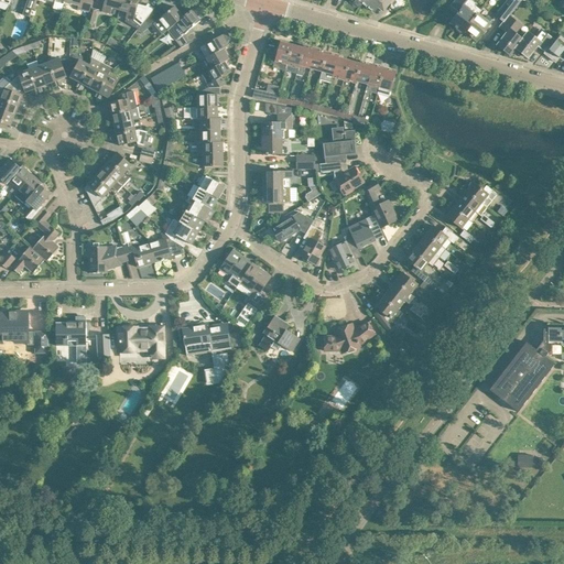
[(35,0),(26,0),(28,0),(22,14),(30,17),(35,0)]
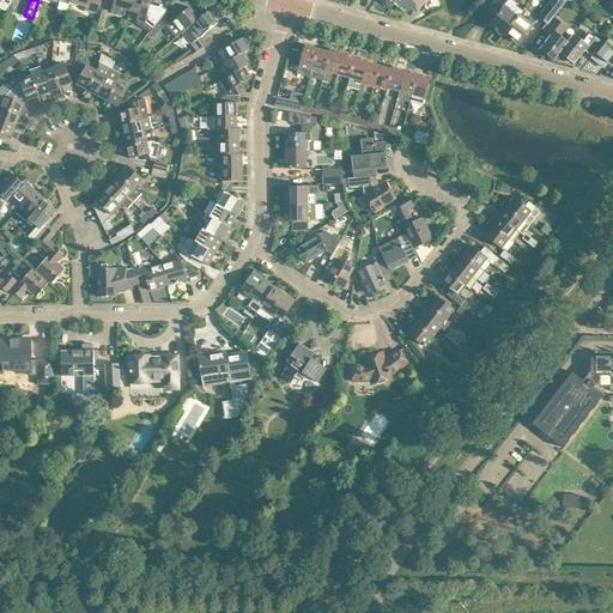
[(70,0),(70,1),(86,6),(85,10),(97,13),(99,0),(70,0)]
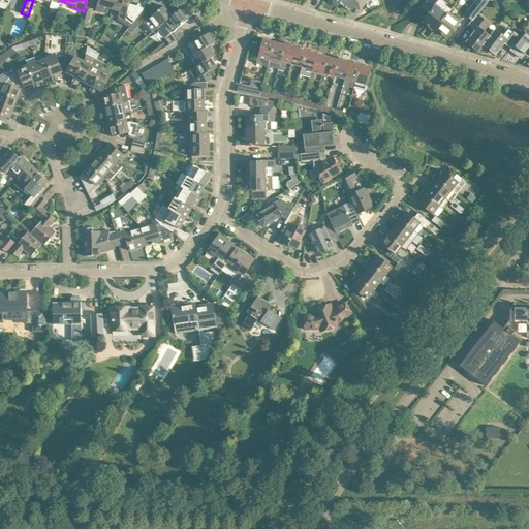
[(99,0),(99,3),(96,11),(102,12),(101,14),(111,18),(113,9),(115,0),(99,0)]
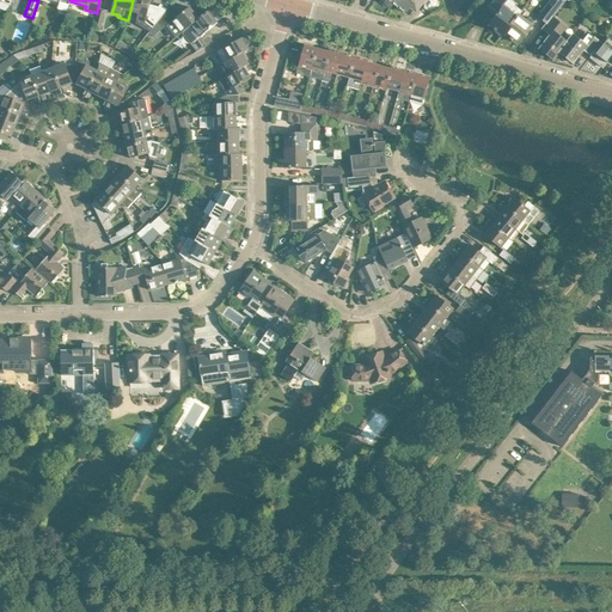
[(153,0),(133,0),(130,11),(139,13),(138,19),(136,25),(150,32),(152,28),(157,22),(166,10),(160,6),(159,8),(150,6),(150,2),(153,4),(153,0)]
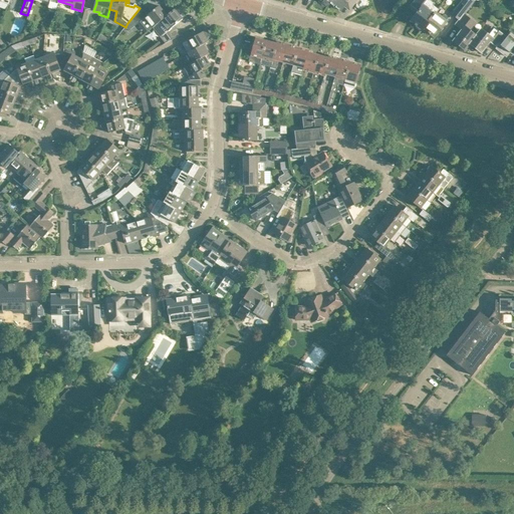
[(331,0),(329,2),(330,3),(341,10),(348,0),(349,0),(354,3),(355,0),(331,0)]
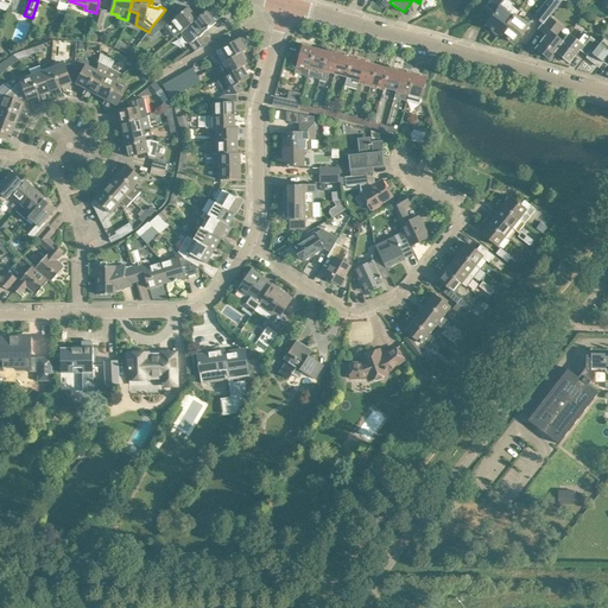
[(492,0),(487,6),(495,13),(486,25),(491,29),(491,30),(493,31),(499,36),(501,33),(513,18),(513,17),(518,11),(511,6),(513,4),(507,0),(492,0)]
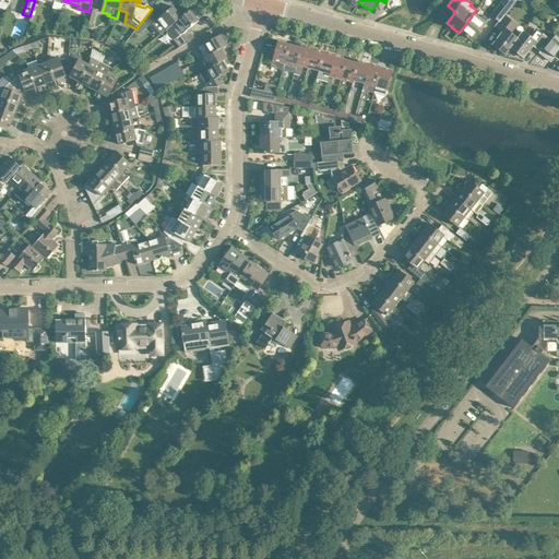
[(514,0),(503,0),(491,15),(499,22),(504,15),(516,0),(514,0)]
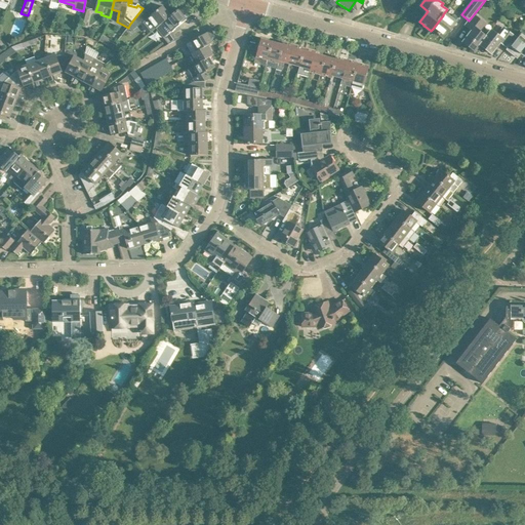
[(139,13),(134,18),(139,25),(143,23),(151,33),(155,29),(156,28),(170,16),(170,15),(162,6),(155,12),(152,14),(145,6),(143,8),(139,13)]
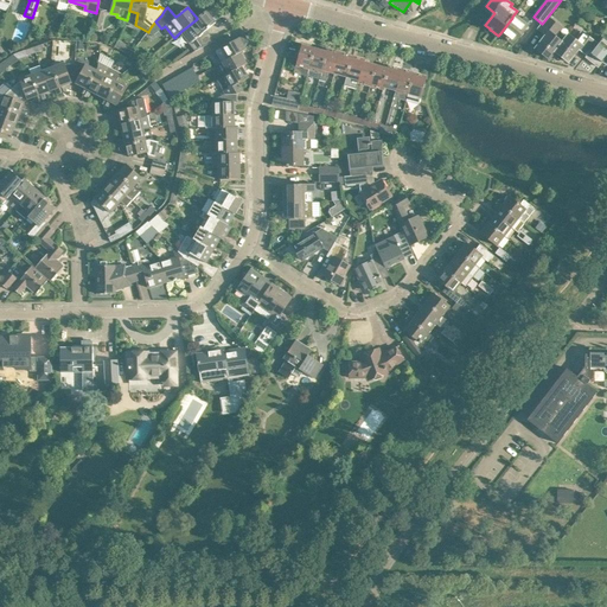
[(98,8),(93,26),(100,29),(104,11),(98,8)]
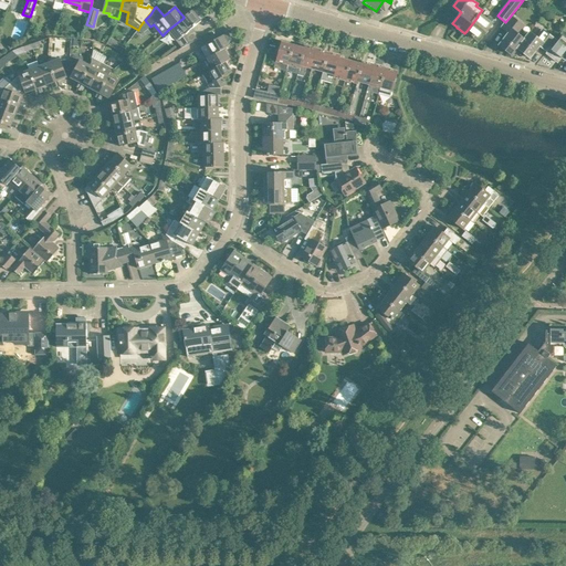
[(184,18),(168,30),(182,48),(199,38),(197,39),(189,30),(192,28),(201,21),(192,10),(184,18)]
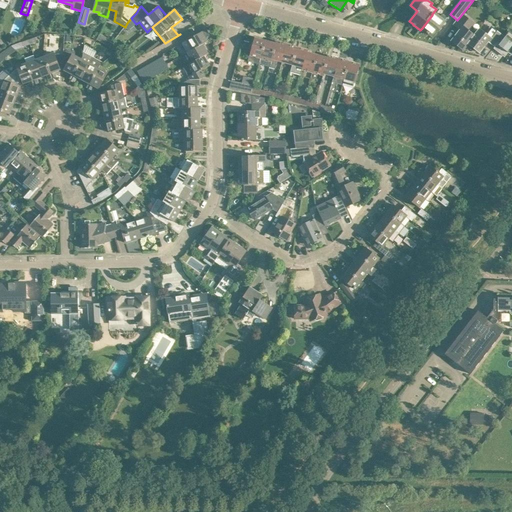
[(429,33),(433,37),(447,18),(442,14),(440,17),(434,13),(436,9),(432,14),(432,15),(422,28),(427,32),(426,33),(428,34),(429,33)]
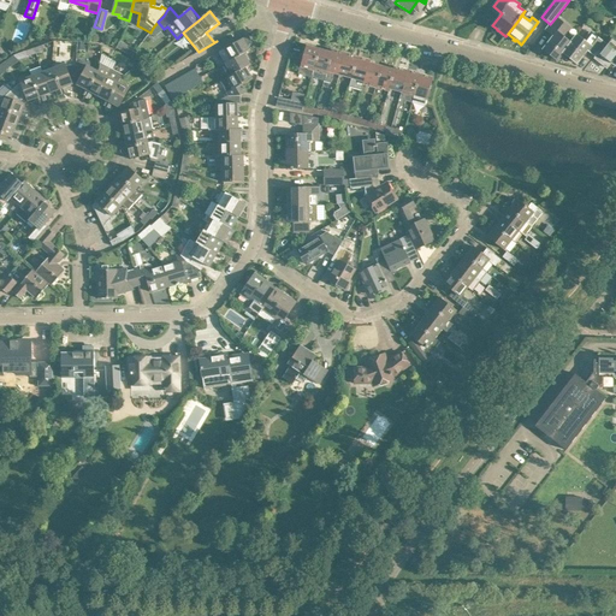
[(557,60),(563,53),(570,42),(563,37),(570,29),(556,17),(550,24),(546,29),(554,35),(544,49),(557,60)]
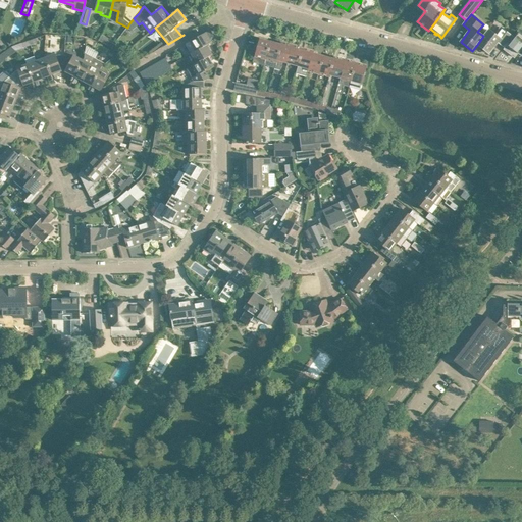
[(488,30),(483,36),(477,45),(489,54),(498,42),(505,47),(513,37),(501,28),(494,35),(488,30)]
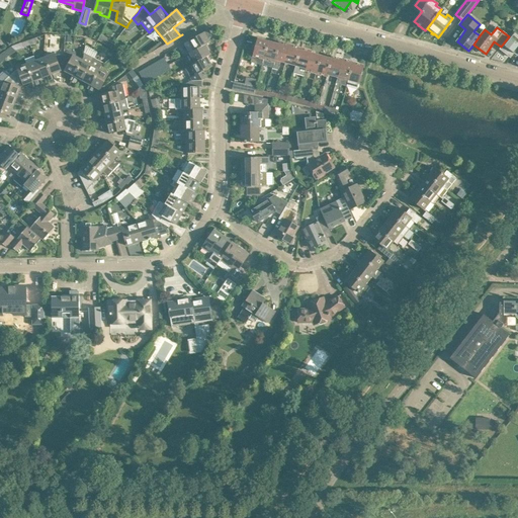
[(184,44),(189,54),(193,51),(194,51),(205,45),(209,42),(207,38),(210,36),(210,34),(208,30),(209,30),(208,29),(184,44)]
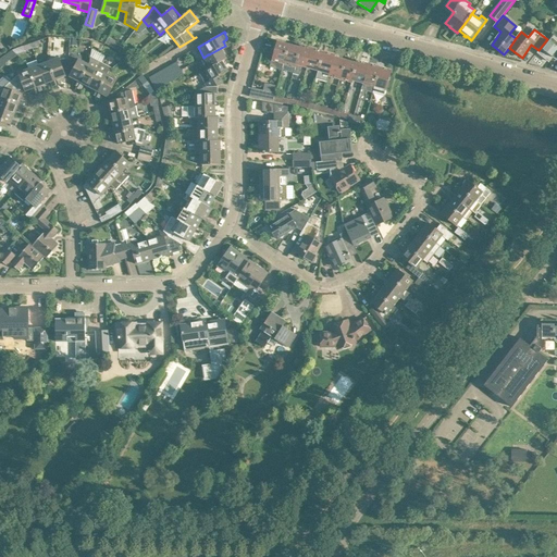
[(549,62),(553,58),(553,57),(556,50),(556,36),(554,35),(548,40),(547,39),(539,50),(537,52),(539,53),(541,56),(542,57),(543,58),(545,58),(549,62)]
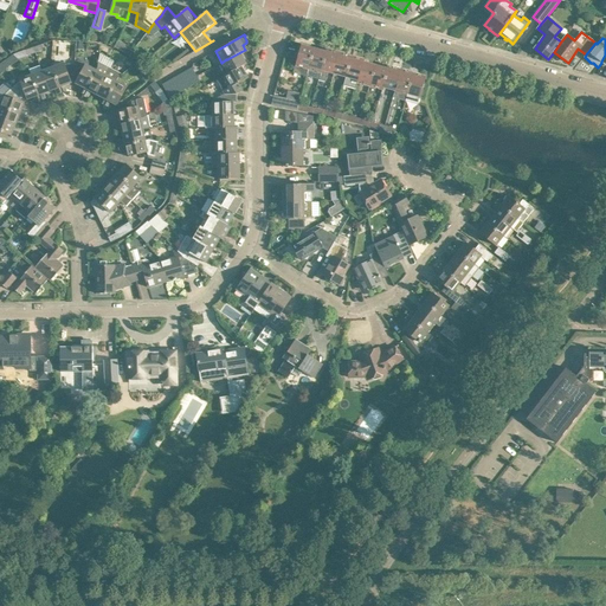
[(118,42),(115,47),(129,56),(133,49),(118,42)]
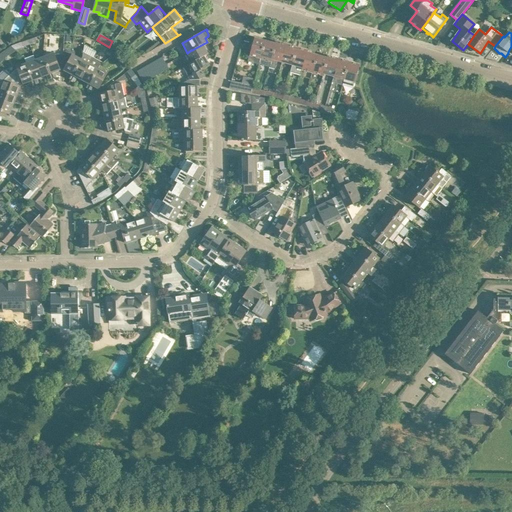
[(85,38),(84,41),(91,45),(91,46),(94,47),(92,49),(96,51),(98,49),(100,45),(93,41),(85,38)]
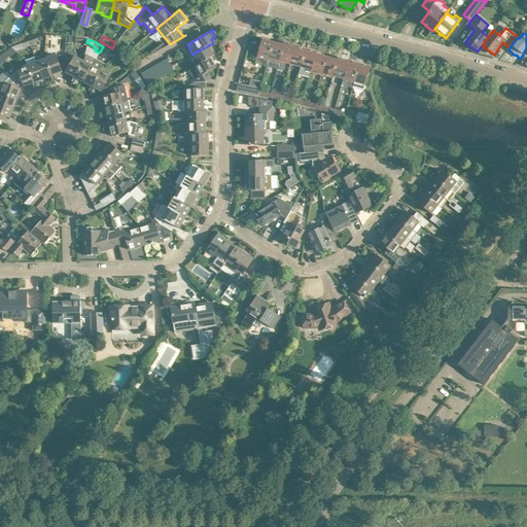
[(267,66),(268,60),(273,42),(261,39),(258,50),(255,63),(267,66)]
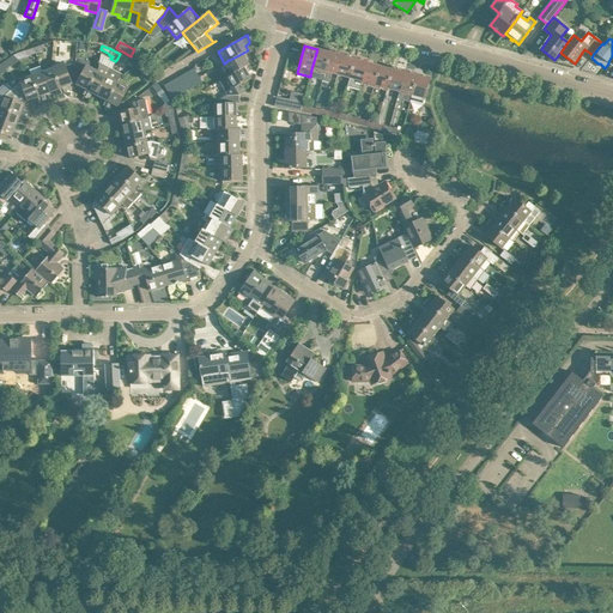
[(329,52),(317,49),(311,70),(310,77),(322,80),(331,53),(329,52)]
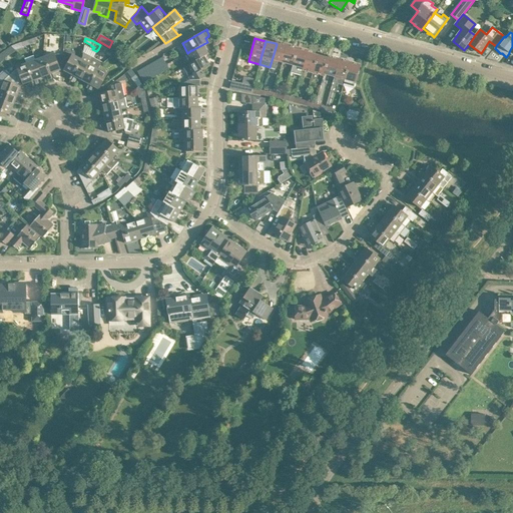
[(278,61),(283,62),(288,44),(277,41),(276,43),(277,44),(270,67),(270,68),(275,70),(278,61)]
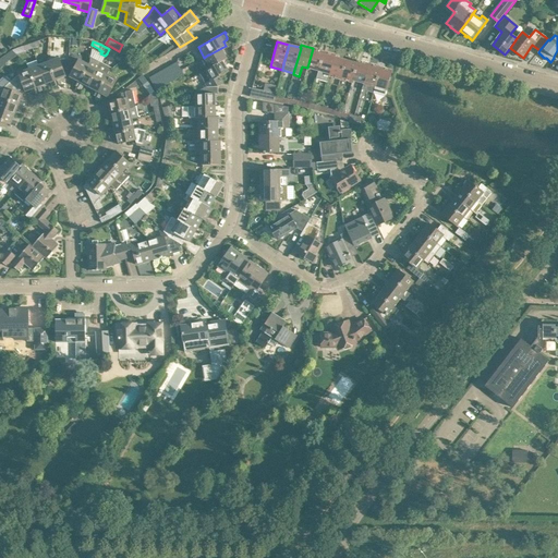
[(204,58),(209,68),(210,68),(222,61),(227,59),(221,48),(209,55),(208,55),(204,58)]
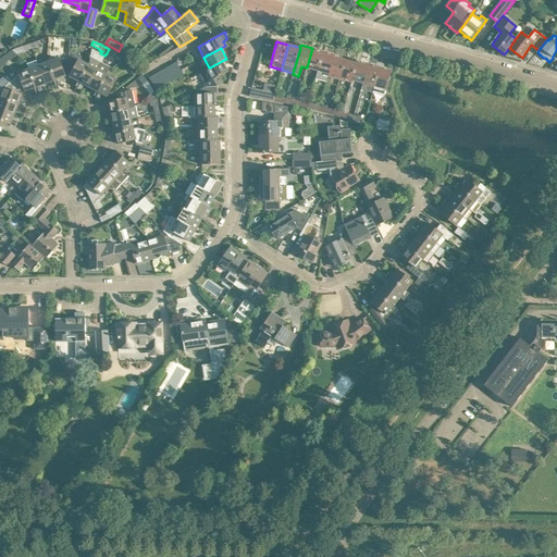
[(307,67),(318,71),(323,51),(312,48),(307,67)]
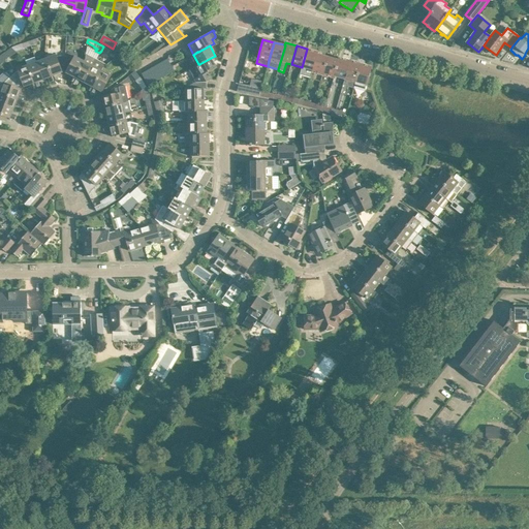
[(84,61),(73,82),(76,84),(79,80),(84,83),(96,60),(99,53),(95,51),(87,47),(86,55),(86,59),(84,61)]
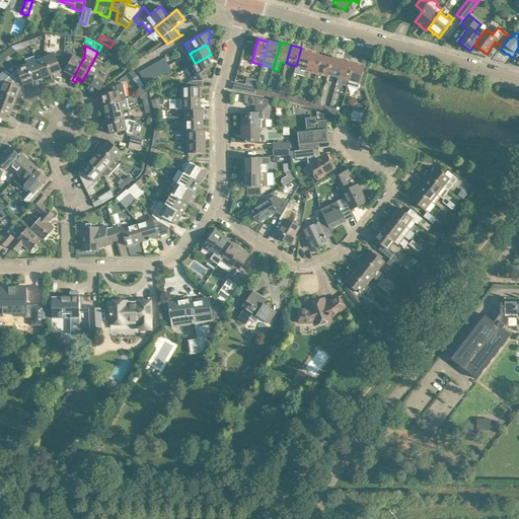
[(312,51),(301,48),(296,66),(294,74),(304,77),(306,71),(311,53),(312,51)]
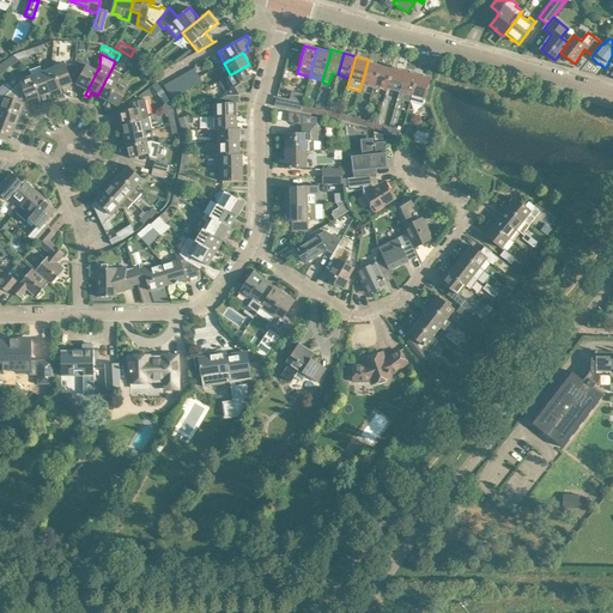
[(362,84),(374,87),(380,66),(368,62),(362,84)]
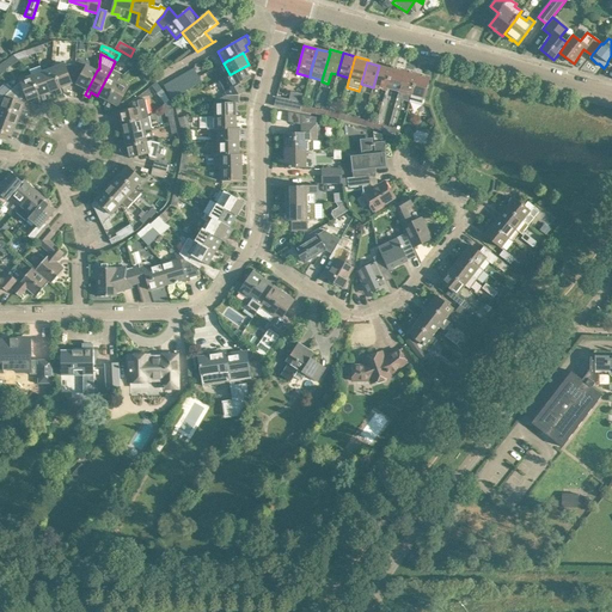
[(65,63),(53,68),(62,93),(67,91),(66,86),(72,84),(71,79),(74,79),(75,65),(65,65),(65,63)]
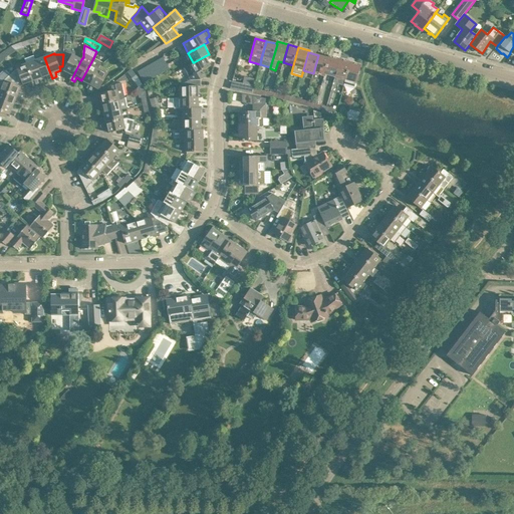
[(67,77),(71,79),(81,59),(72,55),(63,54),(62,66),(66,67),(64,71),(69,73),(67,77)]
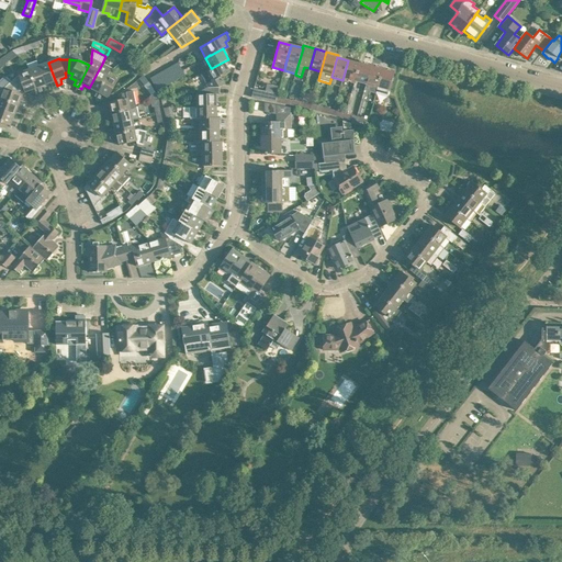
[(359,64),(348,60),(343,80),(355,83),(356,81),(355,81),(360,64),(359,64)]
